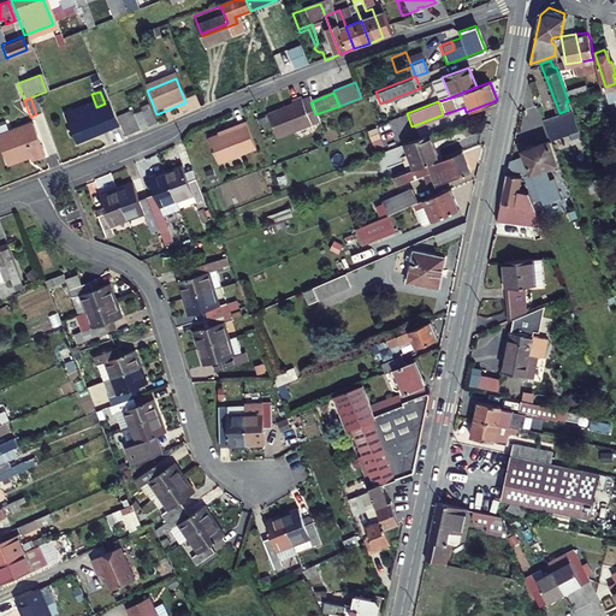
[(140,110),(140,112),(129,117),(136,132),(155,124),(148,106),(140,110)]
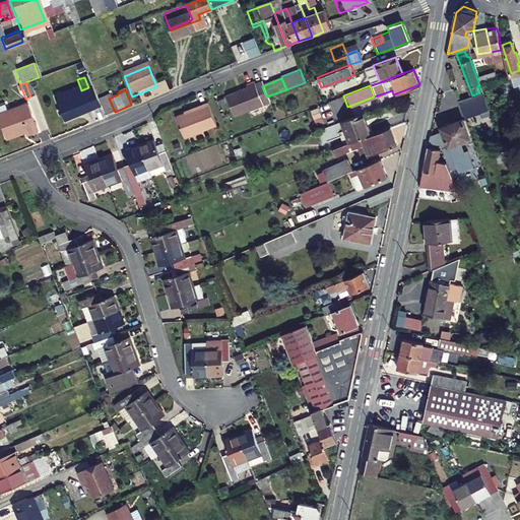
[(248,95),(226,104),(235,125),(271,111),(266,96),(263,89),(255,92),(254,90),(247,92),(248,95)]
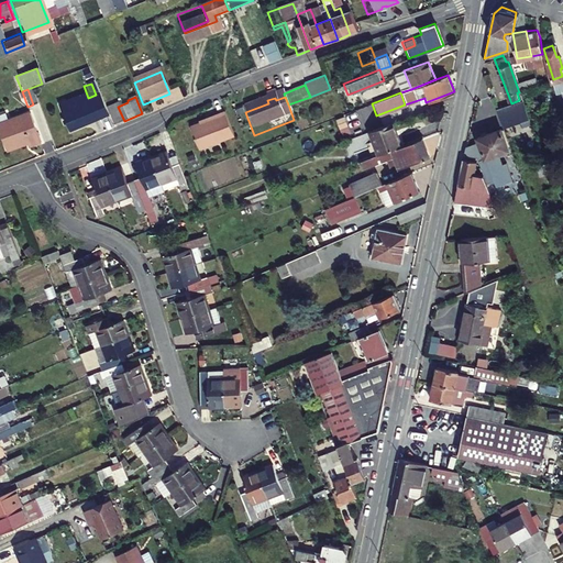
[(79,101),(81,108),(61,116),(66,132),(88,124),(88,121),(95,119),(87,98),(79,101)]
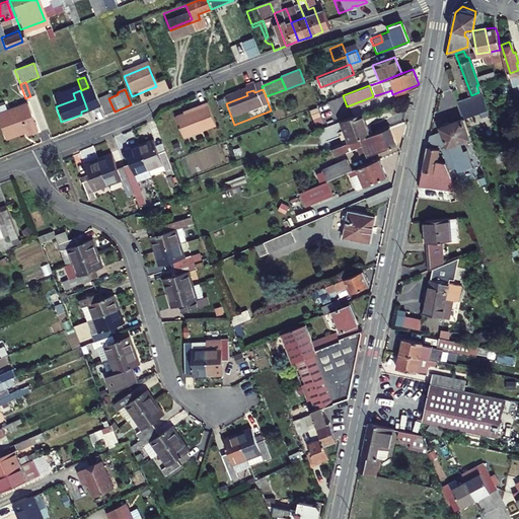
[(108,98),(107,94),(93,99),(100,117),(115,112),(108,98)]
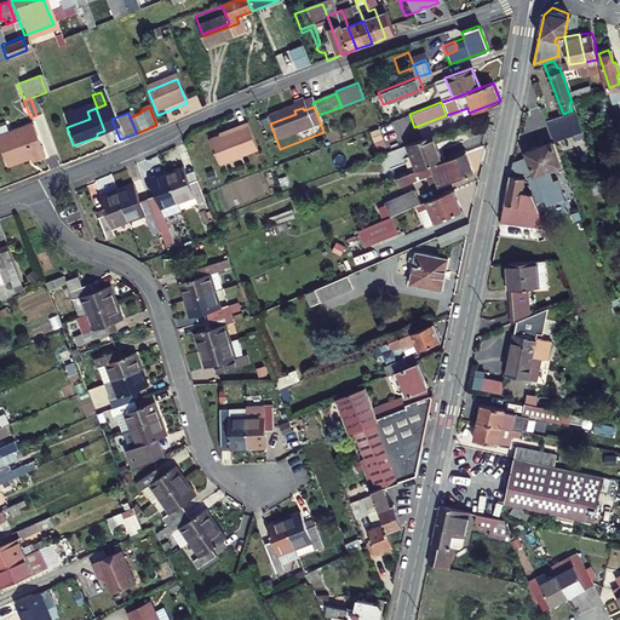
[(256,149),(246,125),(236,128),(236,130),(208,142),(217,164),(256,149)]
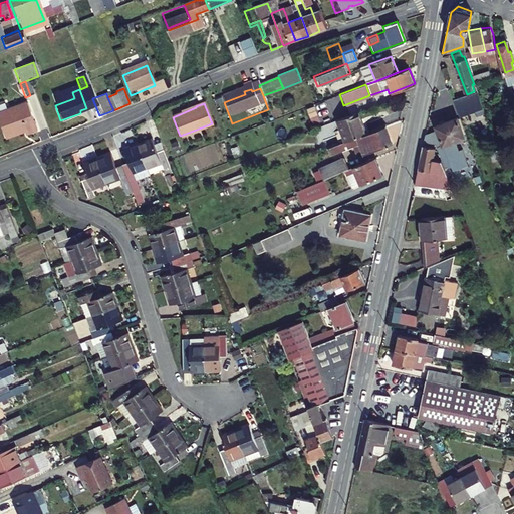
[(34,133),(24,105),(0,114),(0,130),(3,140),(20,133),(21,137),(34,133)]
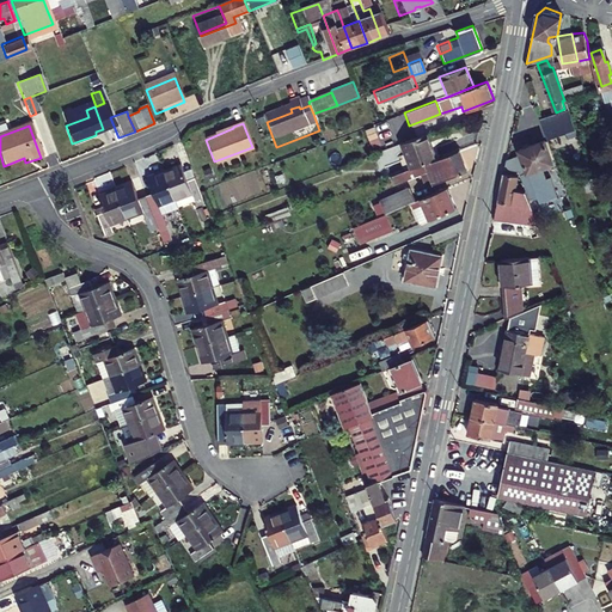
[(367,129),(372,147),(379,146),(374,127),(367,129)]
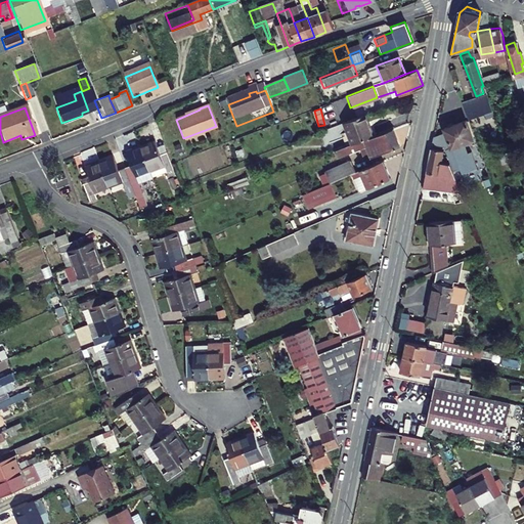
[(341,133),(345,144),(370,134),(372,134),(363,114),(341,122),(344,131),(341,133)]
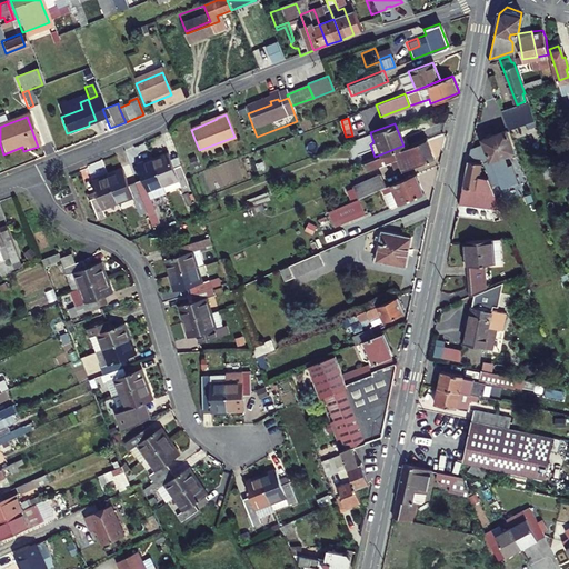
[(482,165),(489,181),(503,175),(500,167),(495,168),(491,160),(516,151),(507,130),(483,140),(486,145),(476,149),(482,165)]
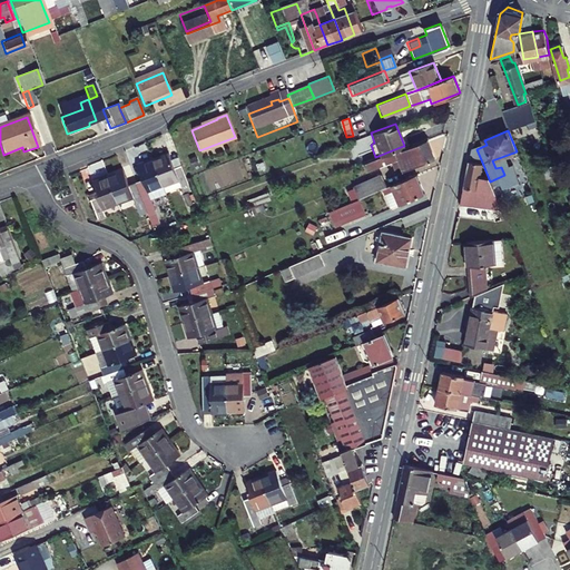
[(403,146),(408,159),(402,161),(404,166),(432,156),(425,138),(404,146),(403,146)]
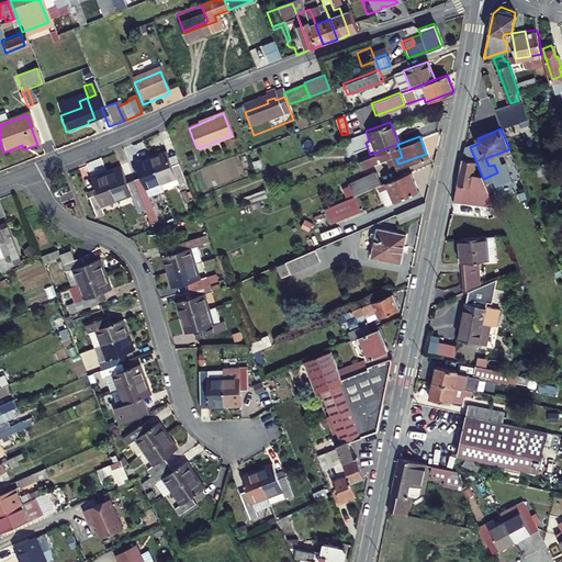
[(169,163),(164,149),(148,156),(158,181),(173,176),(177,182),(184,179),(177,160),(169,163)]
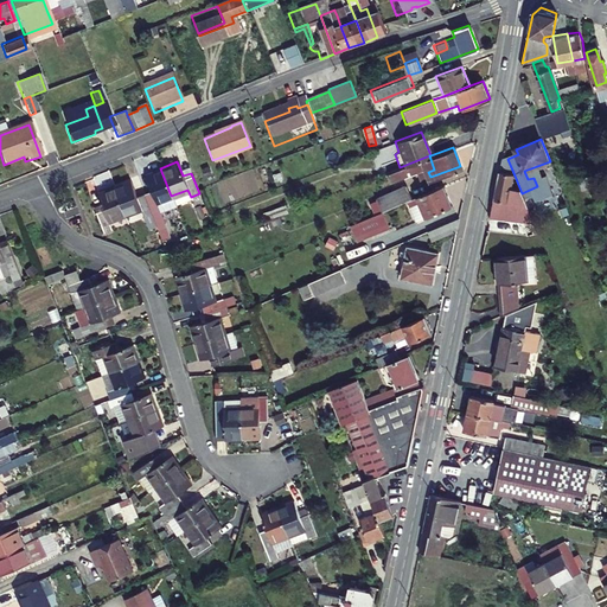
[(144,174),(149,190),(141,192),(154,224),(161,222),(154,203),(171,196),(160,168),(144,174)]
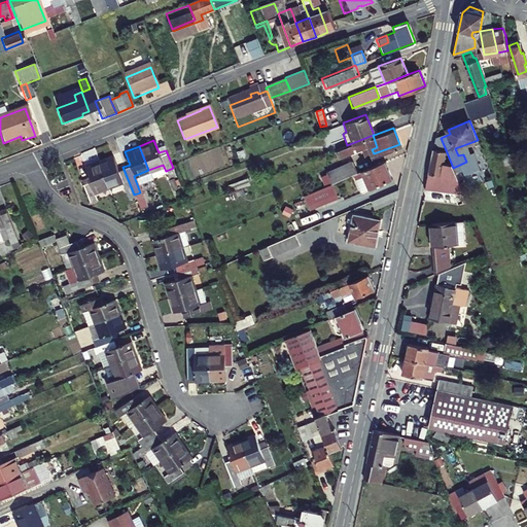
[(447,152),(433,149),(426,187),(431,189),(433,175),(451,179),(457,195),(463,196),(453,168),(446,165),(447,152)]
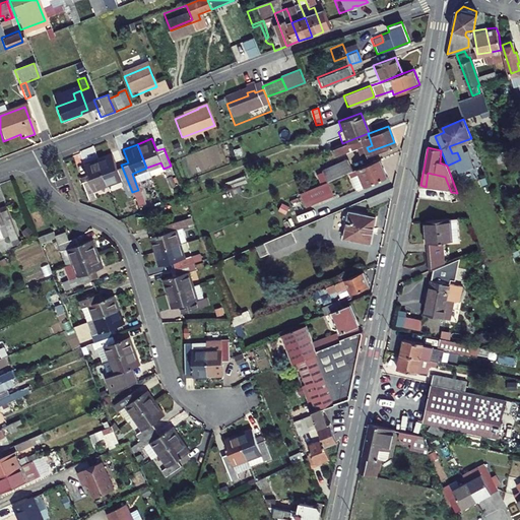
[(115,167),(111,154),(98,159),(107,184),(120,178),(126,194),(132,192),(121,165),(115,167)]
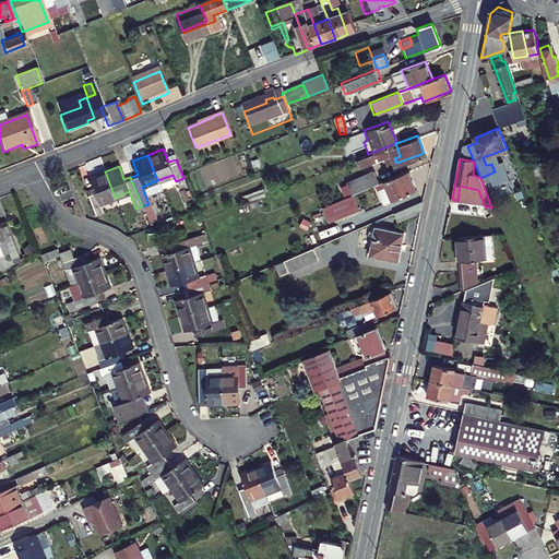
[(90,178),(95,191),(87,193),(95,212),(102,210),(99,203),(115,198),(105,171),(90,178)]
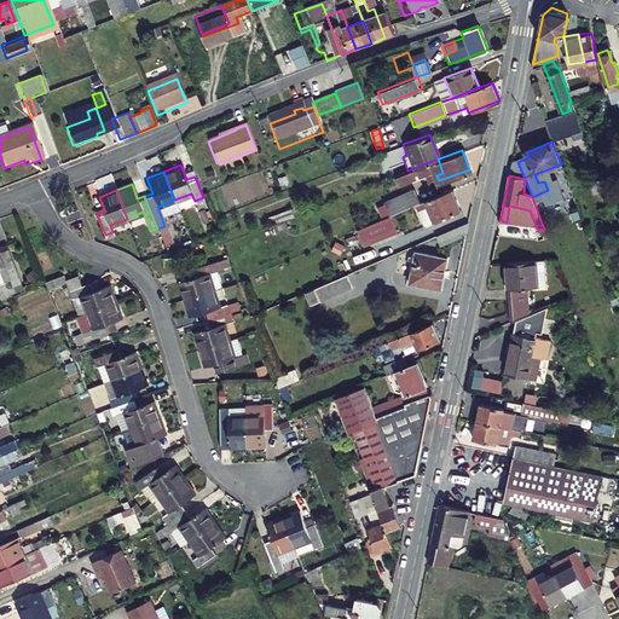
[(461,213),(451,190),(418,204),(422,214),(431,210),(437,224),(461,213)]
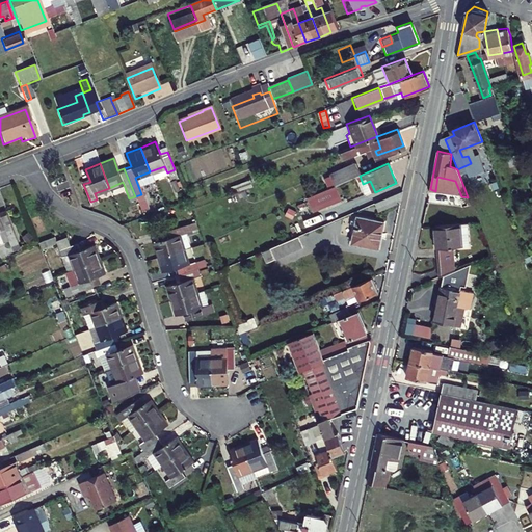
[(358,173),(355,164),(341,170),(344,178),(358,173)]
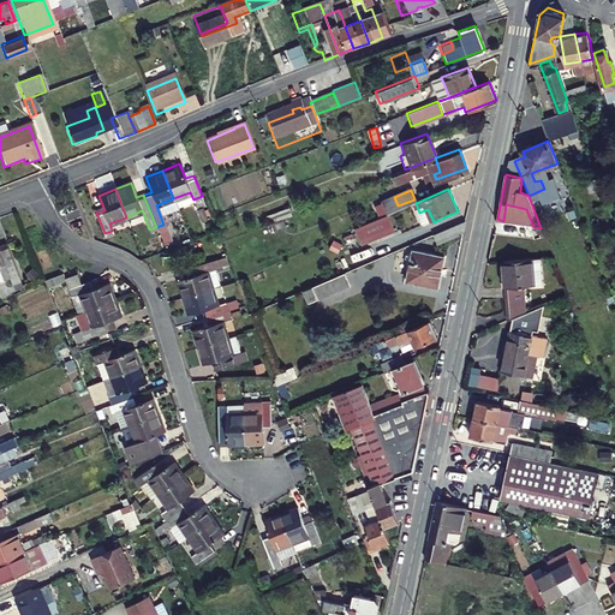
[(267,214),(269,220),(293,214),(291,208),(267,214)]
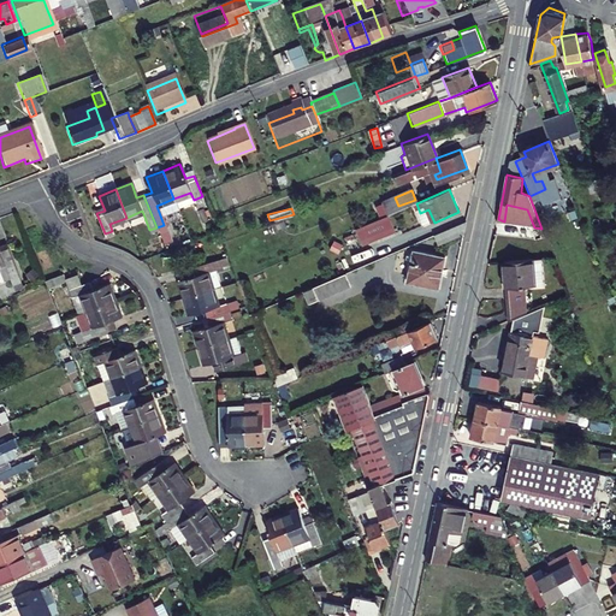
[(362,246),(396,231),(389,214),(355,229),(362,246)]
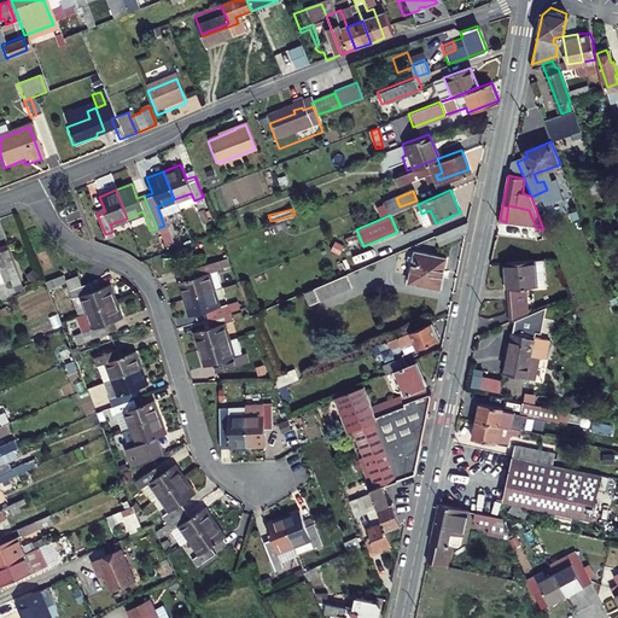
[(466,233),(468,221),(436,235),(439,244),(466,233)]
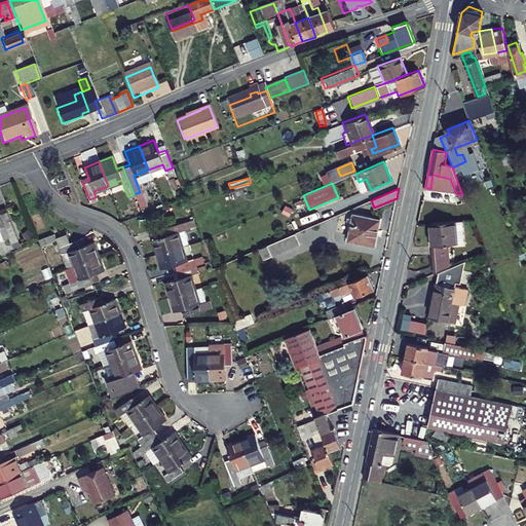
[(8,211),(6,205),(0,209),(0,214),(0,215),(8,211)]
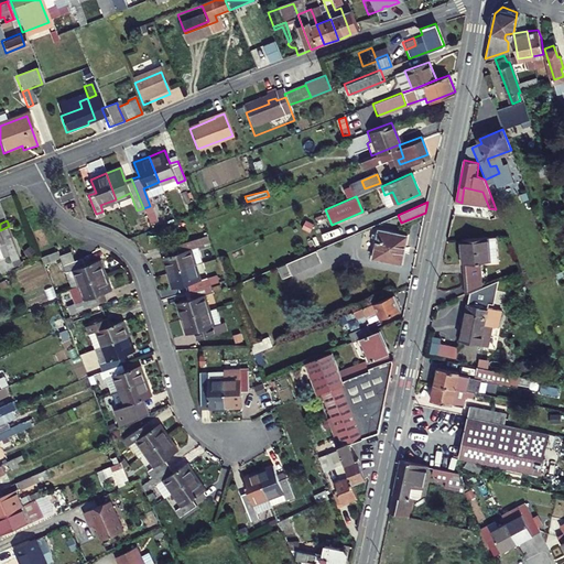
[(0,229),(0,242),(6,241),(12,258),(21,255),(9,226),(0,230),(0,229)]
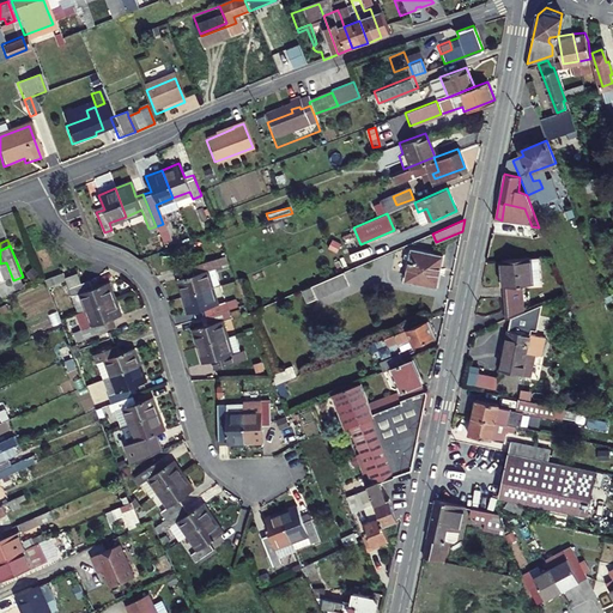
[(443,255),(411,247),(404,279),(436,286),(443,255)]
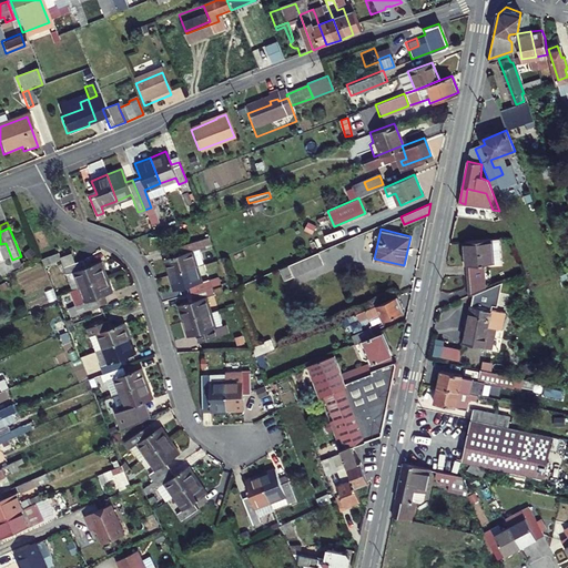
[(176,245),(179,253),(163,259),(168,273),(196,264),(192,249),(199,246),(196,239),(176,245)]
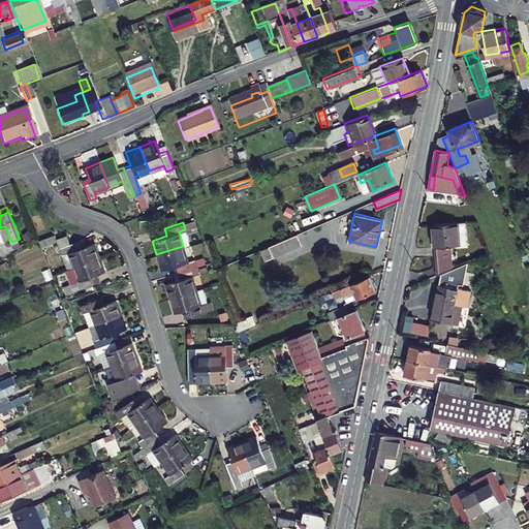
[(459,246),(456,224),(432,226),(436,276),(453,270),(450,247),(459,246)]
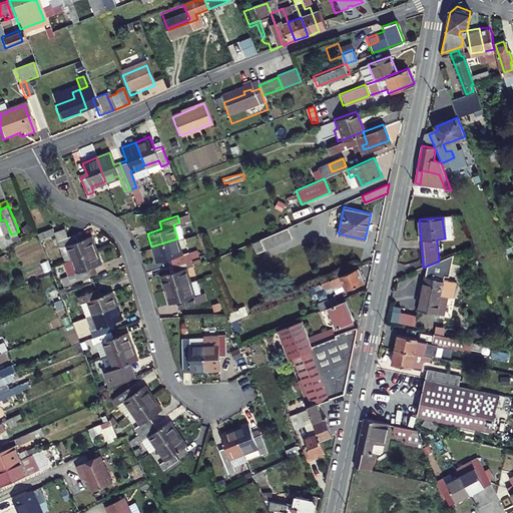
[(299,236),(294,225),(259,240),(264,251),(299,236)]
